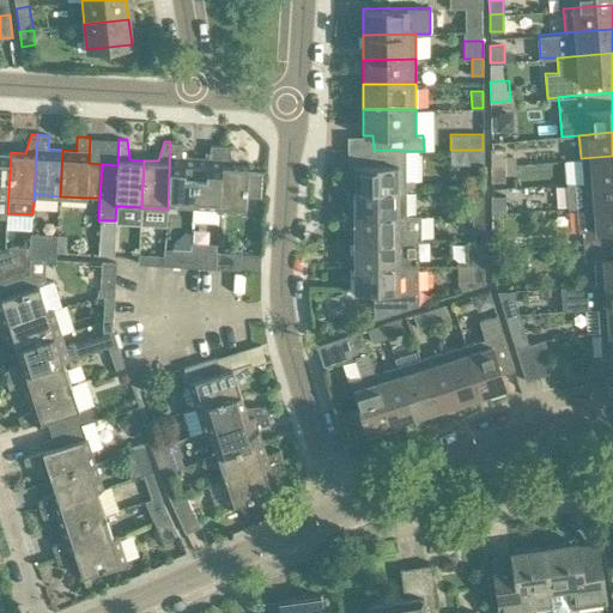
[(170,141),(168,210),(169,204),(193,205),(195,157),(182,157),(182,143),(170,141)]
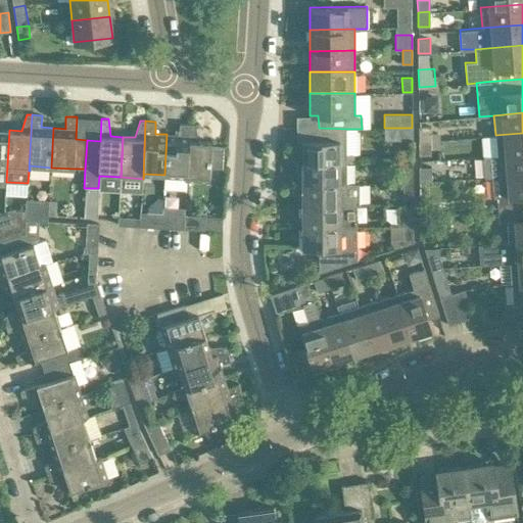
[(184,180),(186,180),(189,124),(180,123),(179,135),(167,134),(164,175),(184,176),(184,180)]
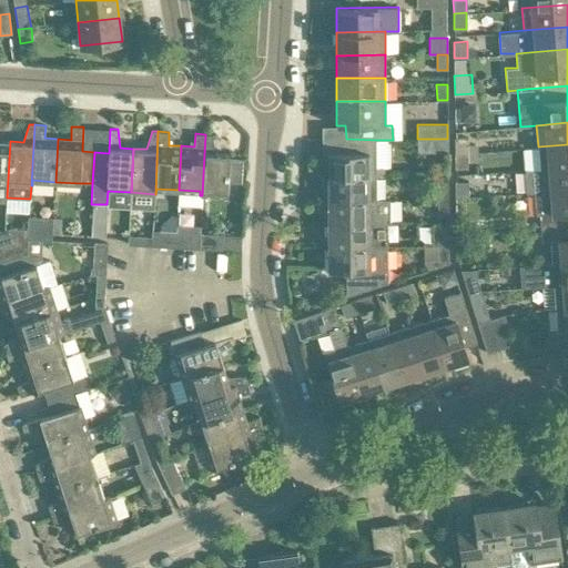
[(205,134),(202,195),(227,196),(227,182),(242,182),(243,158),(230,158),(230,154),(215,153),(212,134),(205,134)]
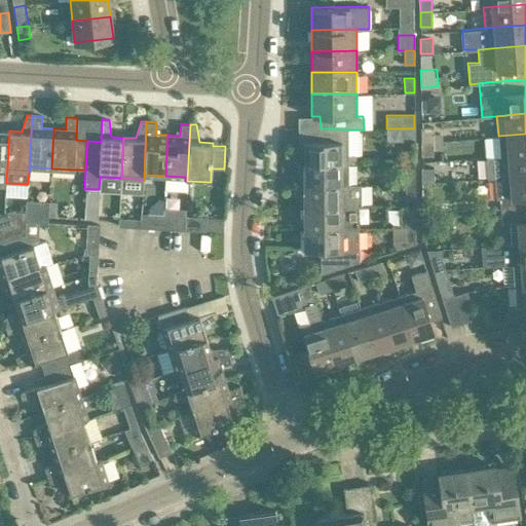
[(434,141),(434,134),(434,127),(421,127),(421,142),(434,141)]
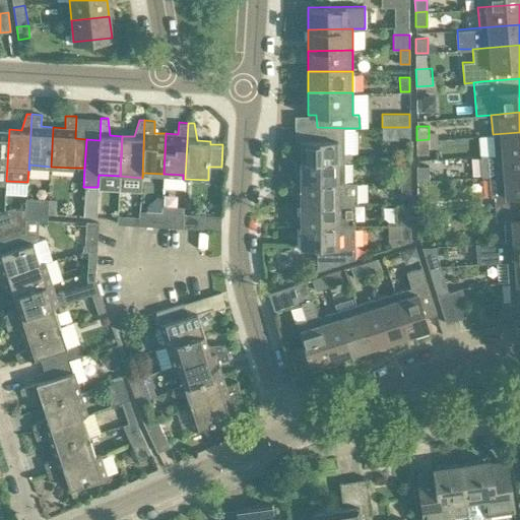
[(344,139),(344,128),(317,127),(317,139),(300,139),(300,160),(344,160),(351,160),(351,153),(344,153),(344,139)]
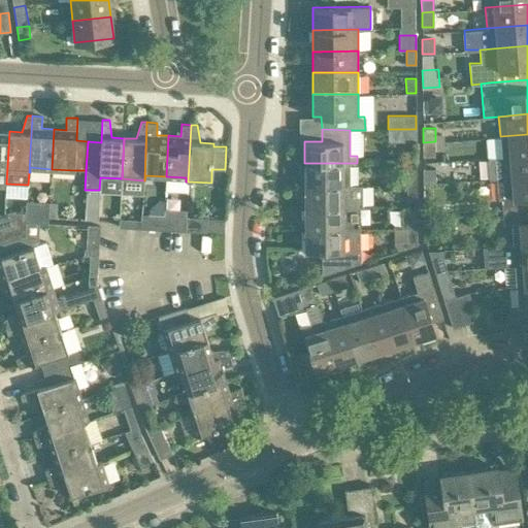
[(416,141),(416,129),(388,129),(388,141),(416,141)]
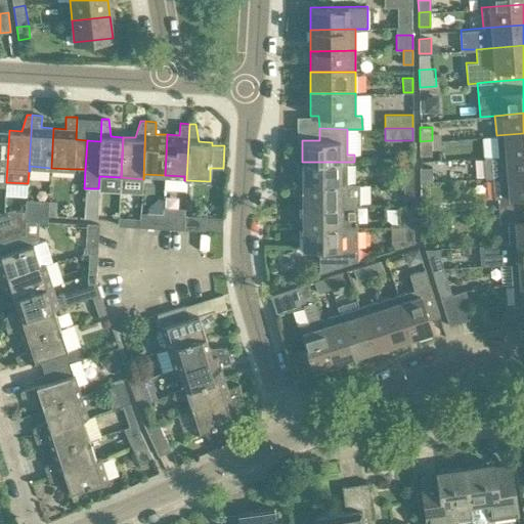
[(0,181),(6,182),(9,130),(0,129),(0,181)]
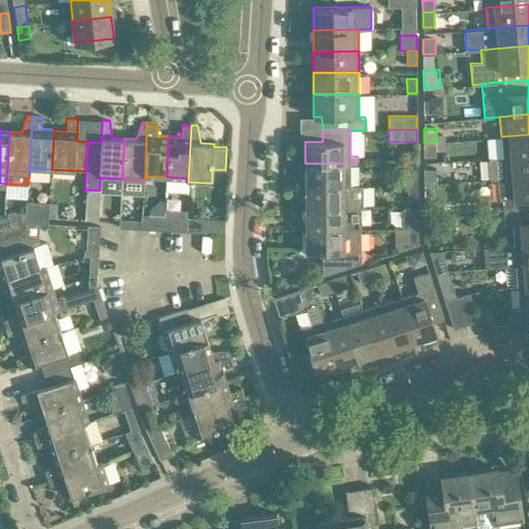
[(528,134),(501,136),(503,157),(528,155),(528,134)]
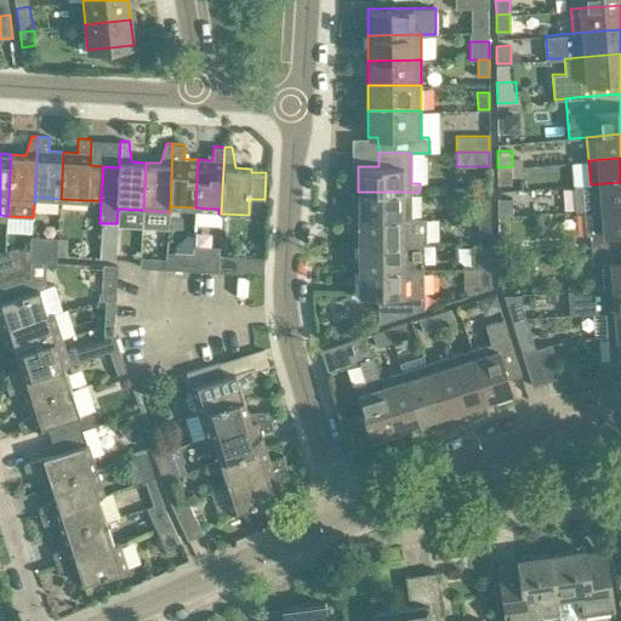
[(512,184),(512,176),(512,166),(497,167),(497,184),(512,184)]
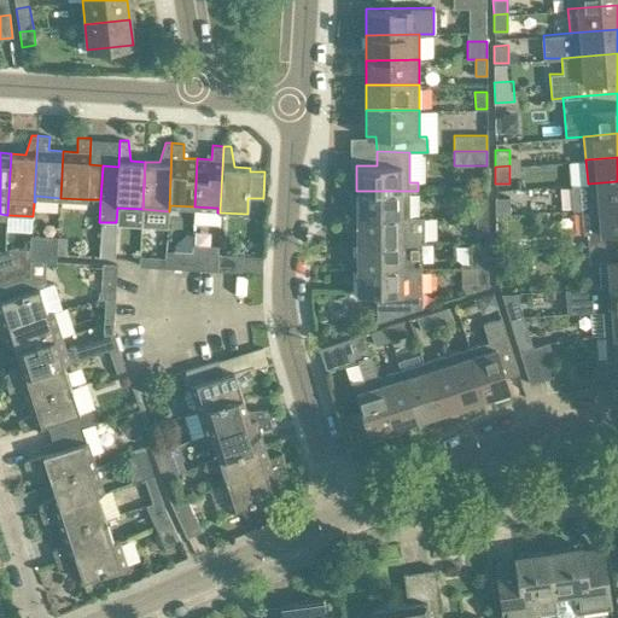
[(520,165),(509,165),(509,175),(520,175),(520,165)]
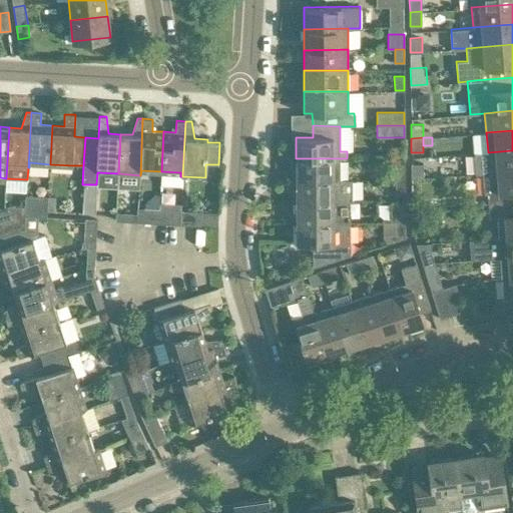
[(475,173),(482,173),(512,170),(512,150),(488,152),(474,153),(475,173)]
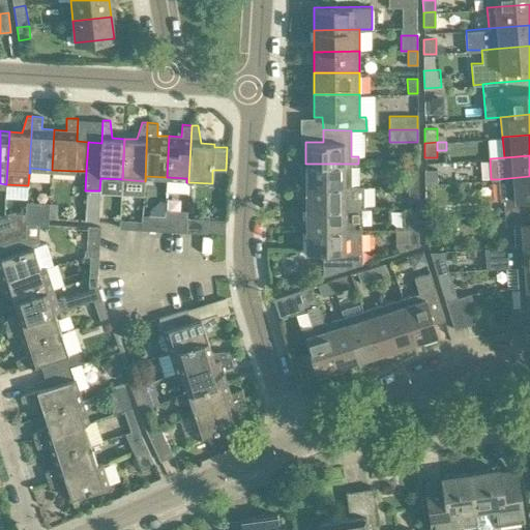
[(305,164),(305,186),(351,185),(351,164),(305,164)]
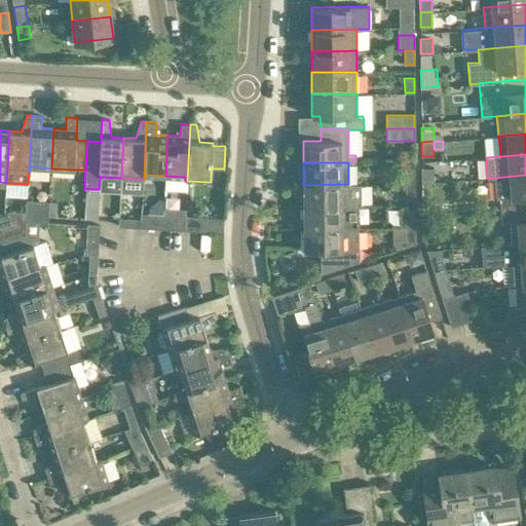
[(415,184),(415,167),(406,167),(406,184),(415,184)]
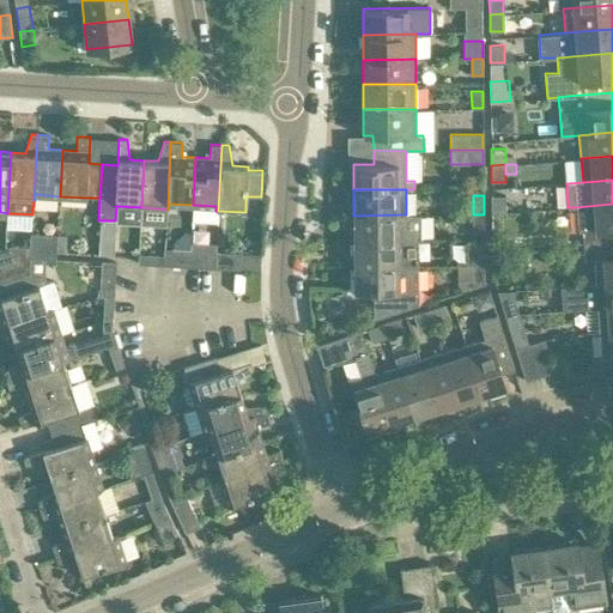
[(505,213),(505,195),(491,195),(491,213),(505,213)]
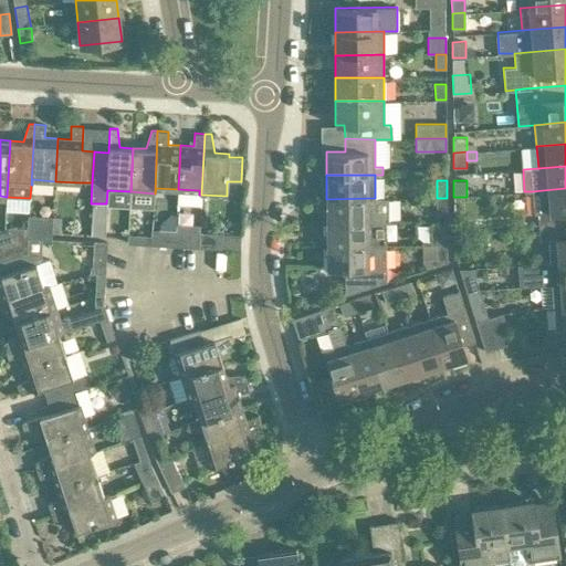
[(536,212),(537,227),(565,223),(565,188),(532,191),(533,212),(536,212)]
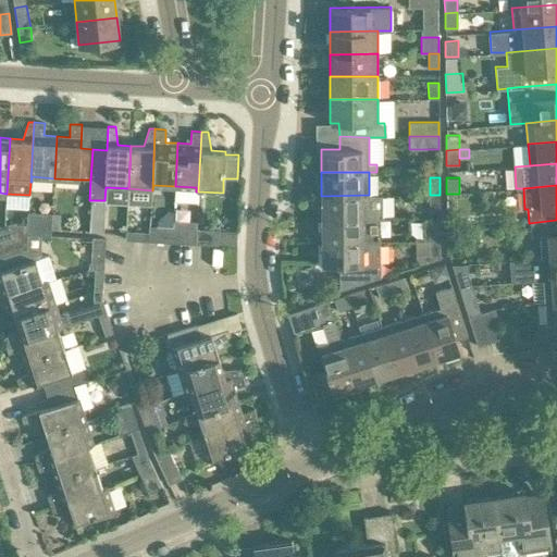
[(380,219),(383,219),(383,195),(372,195),(369,195),(321,196),(321,219),(369,218),(380,219)]
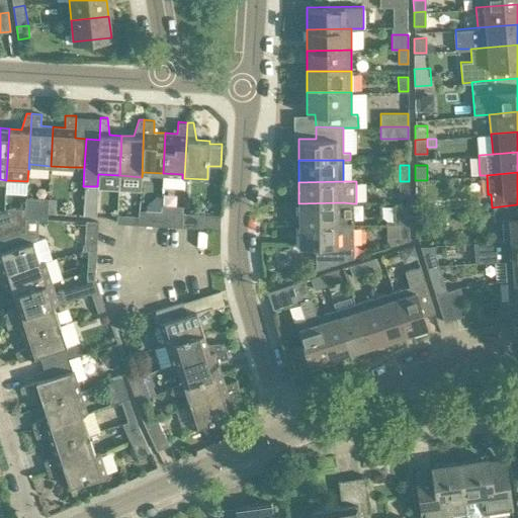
[(395,203),(409,203),(409,181),(400,181),(400,202),(395,202),(395,203)]
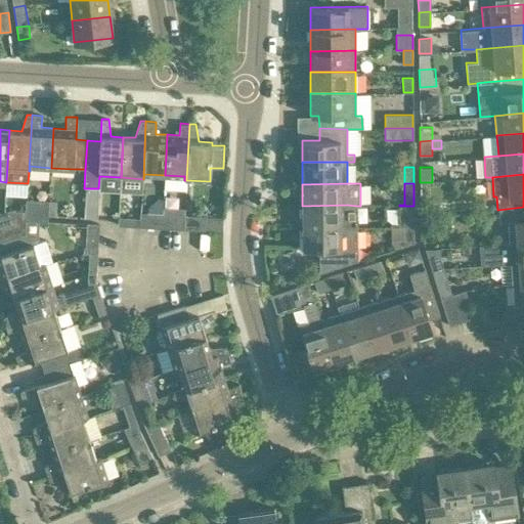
[(26,205),(25,220),(40,221),(40,215),(35,215),(36,201),(26,200),(26,205)]
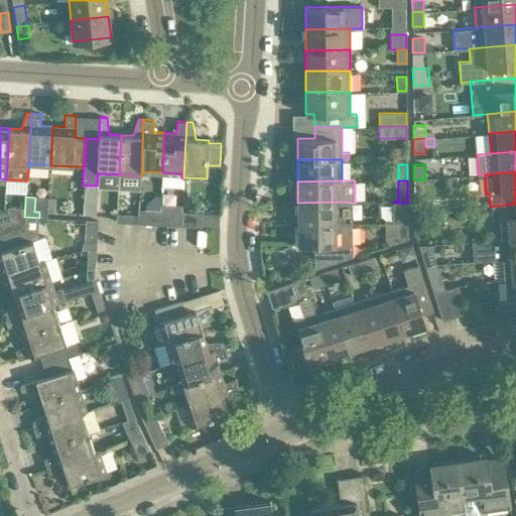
[(48,198),(47,213),(55,213),(55,198),(48,198)]
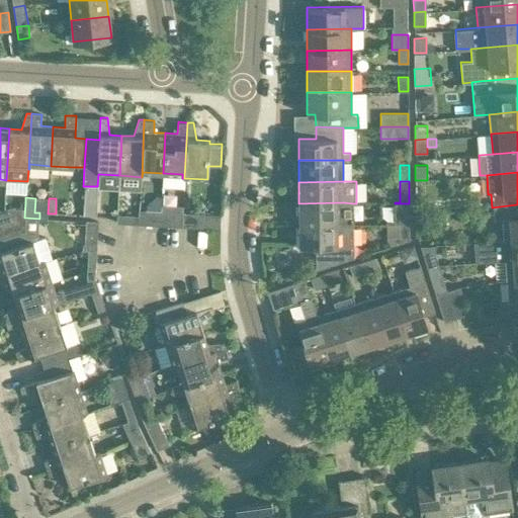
[(95,216),(96,202),(85,201),(84,216),(95,216)]
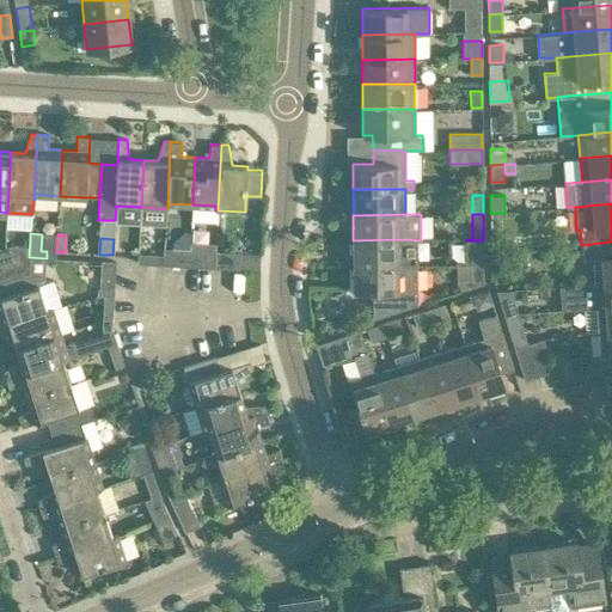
[(0,249),(0,265),(29,257),(30,239),(23,239),(23,245),(14,245),(0,249)]
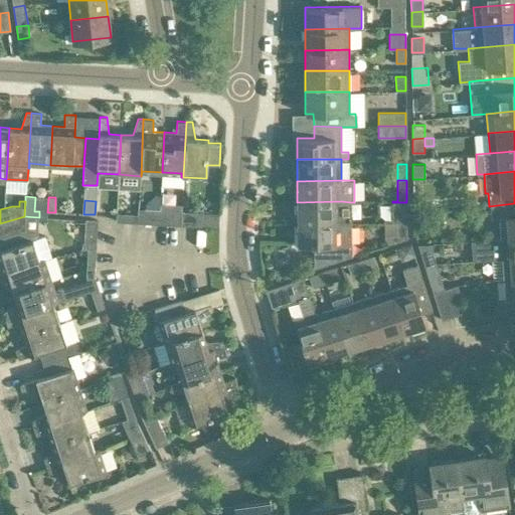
[(351,222),(351,202),(341,201),(297,202),(297,223),(341,222),(351,222)]
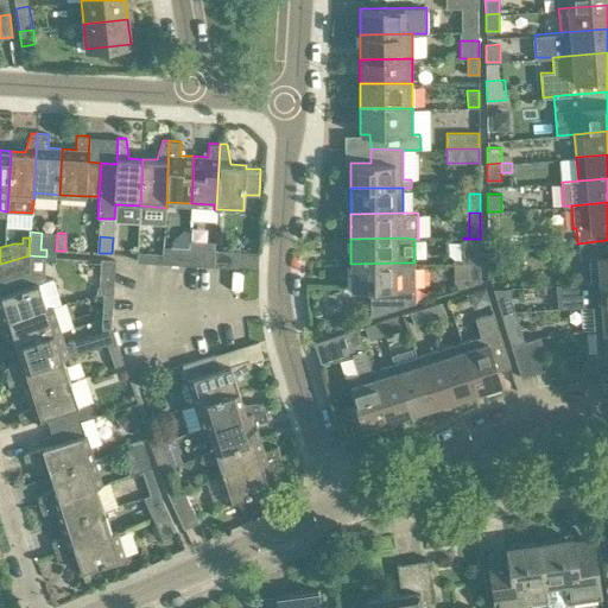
[(463,264),(469,264),(480,264),(480,239),(463,239),(463,264)]
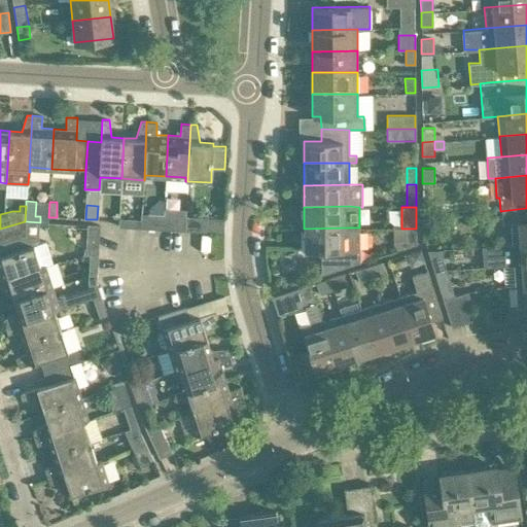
[(164,215),(163,229),(185,231),(185,216),(186,209),(164,208),(164,215)]
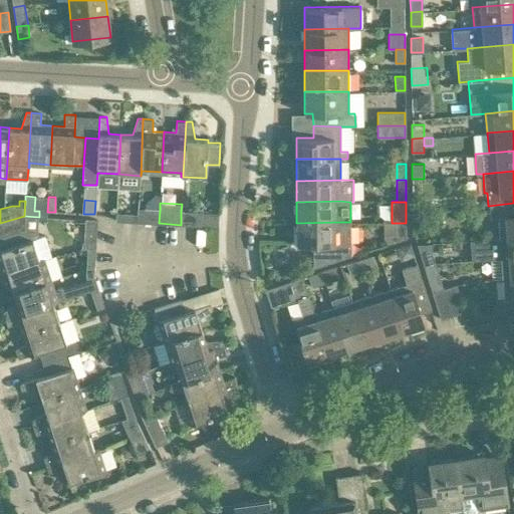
[(498,218),(499,238),(513,236),(513,203),(488,206),(489,218),(498,218)]
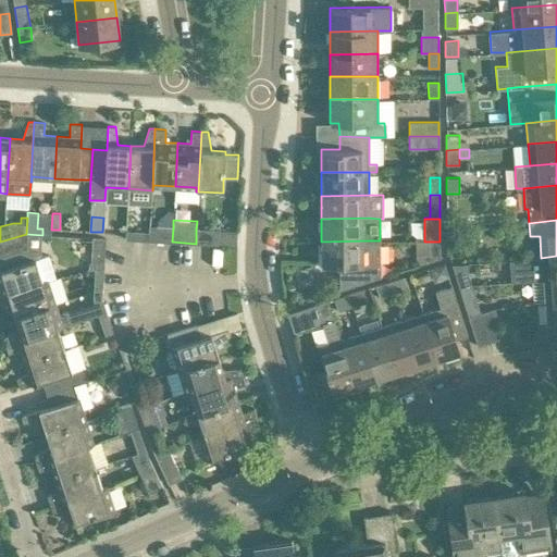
[(172,242),(173,227),(155,226),(153,240),(172,242)]
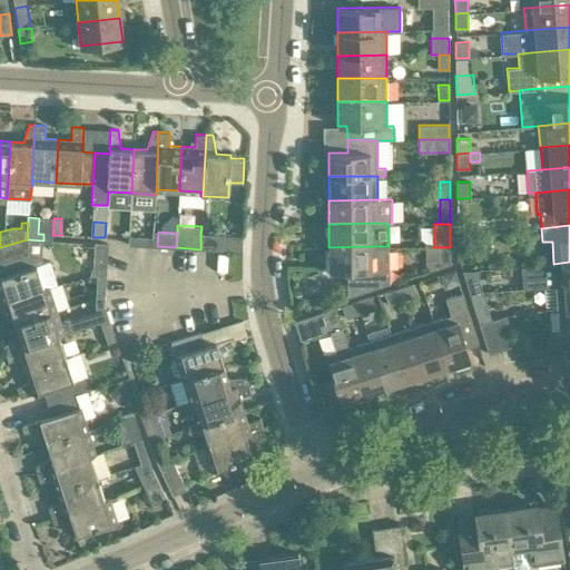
[(226,251),(226,235),(200,234),(200,249),(226,251)]
